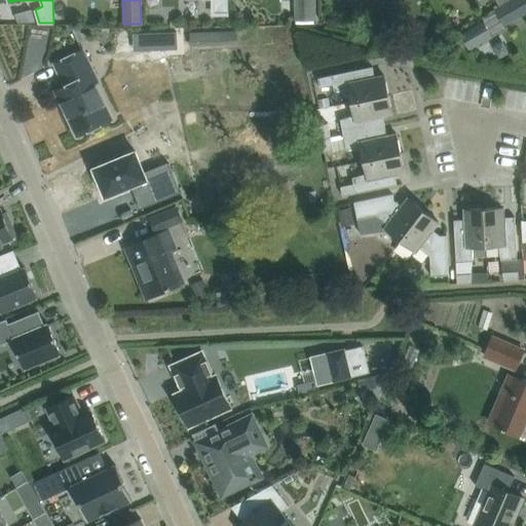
[(213,0),(214,13),(228,13),(227,0),(213,0)]
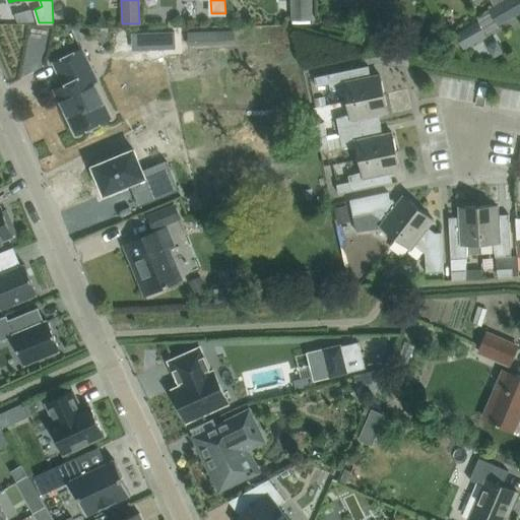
[(310,0),(290,0),(291,20),(293,20),(309,20),(311,20),(310,0)]
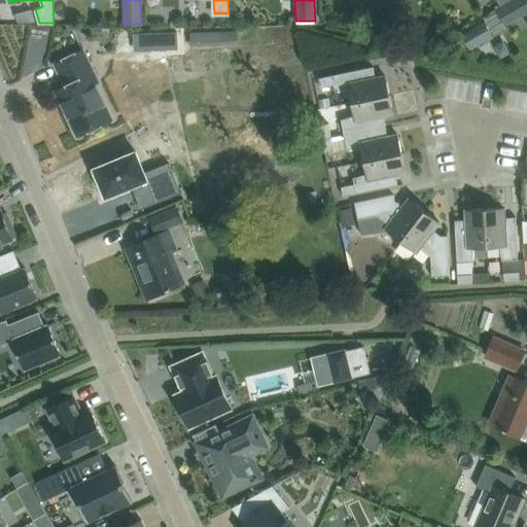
[(500,5),(496,8),(505,24),(526,11),(526,0),(514,0),(514,1),(513,0),(512,0),(501,6),(500,5)]
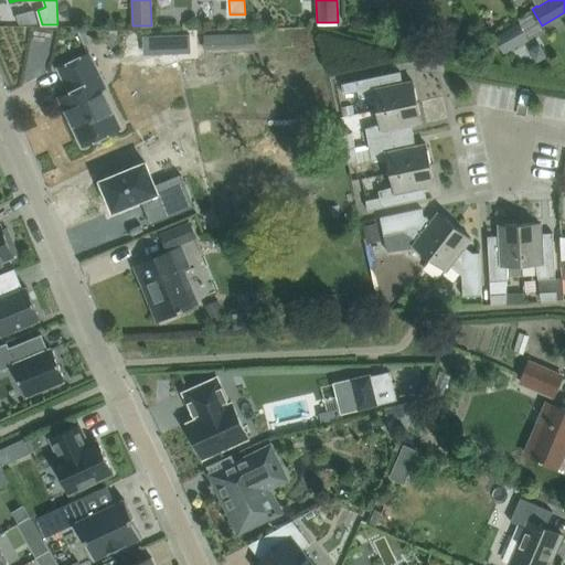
[(252,13),(252,19),(256,21),(260,19),(262,13),(257,11),(252,13)]
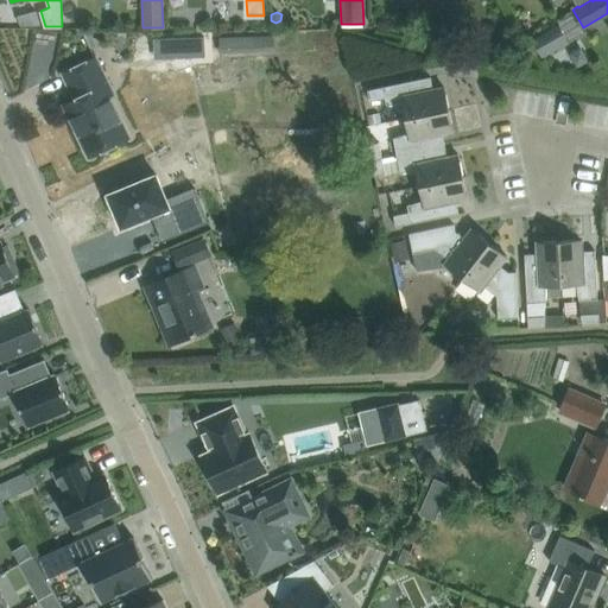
[(558,24),(531,40),(542,58),(570,43),(558,24)]
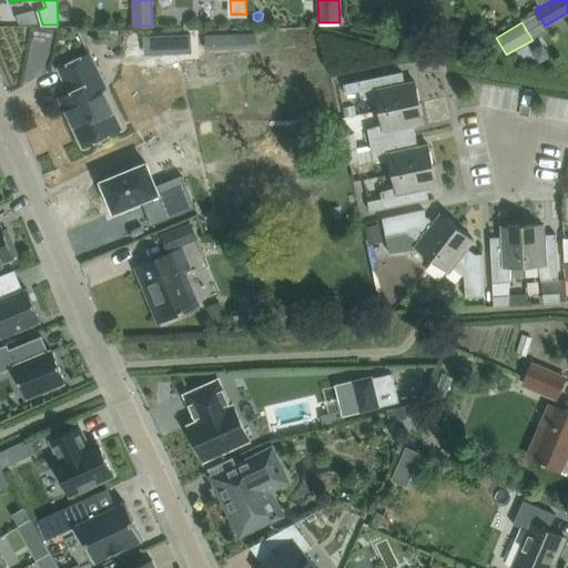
[(77,29),(84,46),(91,42),(82,26),(77,29)]
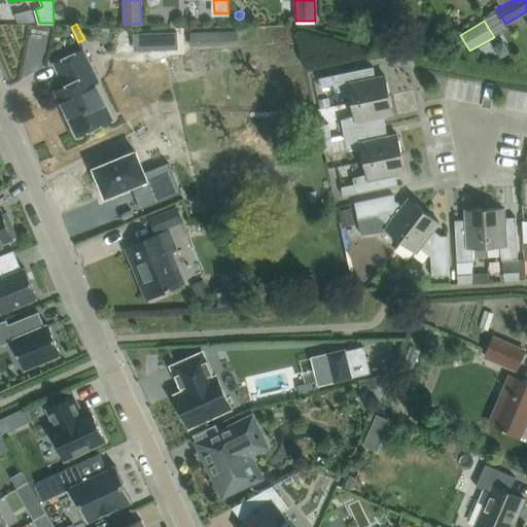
[(71,112),(67,114),(77,136),(113,118),(92,75),(95,73),(83,49),(55,64),(65,85),(60,89),(71,112)]
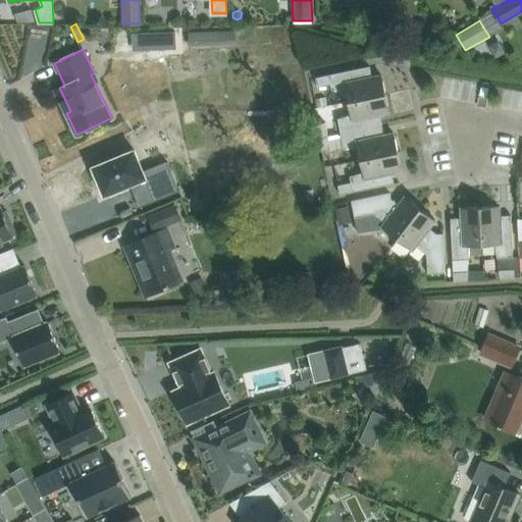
[(346,89),(349,101),(385,94),(382,75),(372,77),(370,66),(316,76),(318,87),(330,84),(332,90),(346,89)]
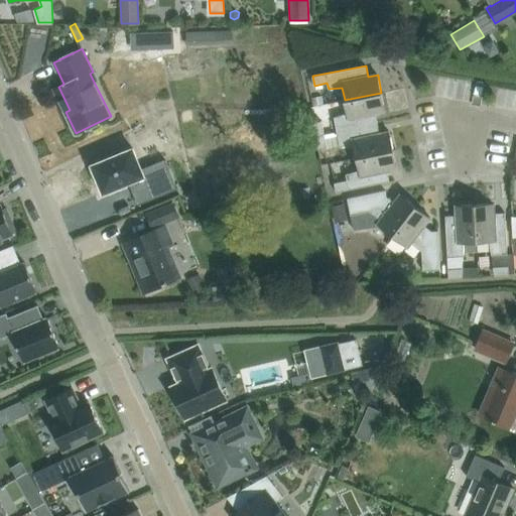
[(385,111),(381,93),(345,100),(347,113),(334,117),(337,132),(378,123),(376,113),(385,111)]
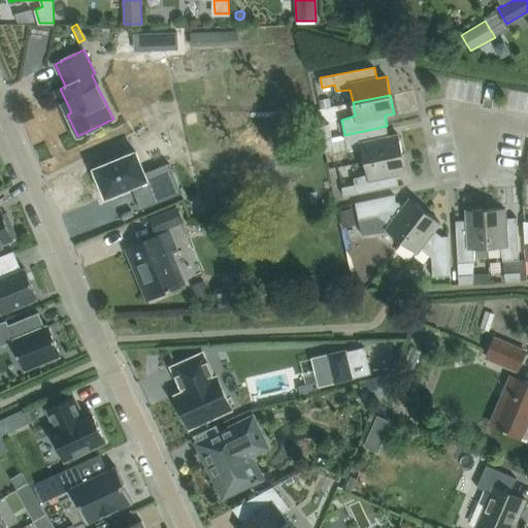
[(329,98),(319,99),(321,107),(330,106),(329,98)]
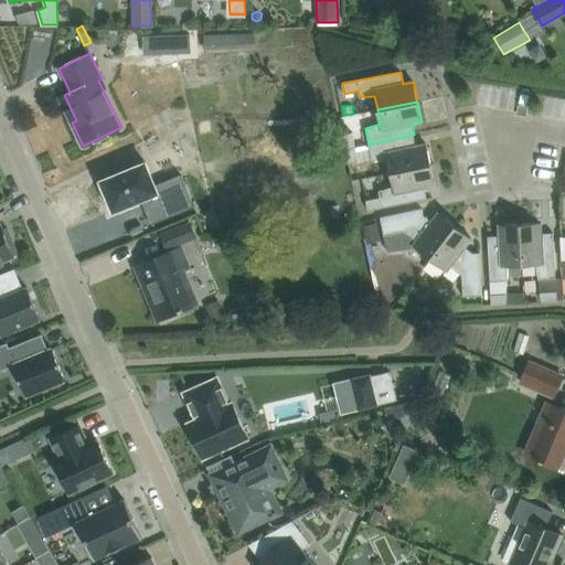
[(209,120),(198,123),(200,134),(211,131),(209,120)]
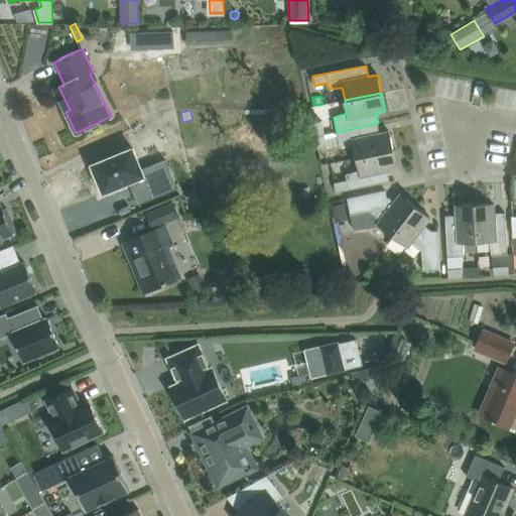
[(321,121),(312,123),(315,136),(325,134),(321,121)]
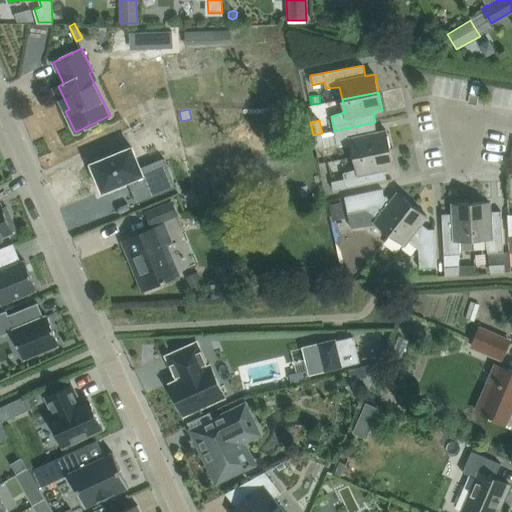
[(387,131),(377,133),(375,122),(334,131),(337,145),(351,144),(354,156),(390,149),(387,131)]
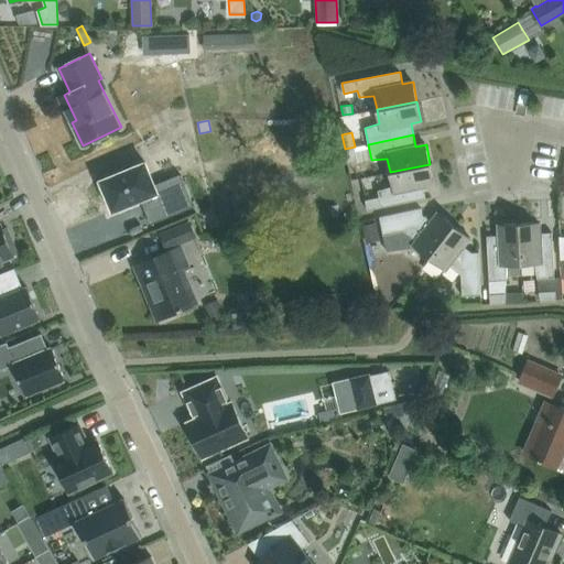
[(187,158),(209,153),(207,143),(185,148),(187,158)]
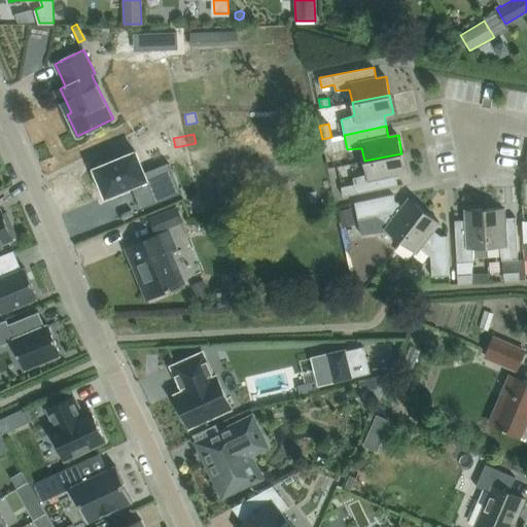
[(335,151),(331,137),(322,139),(324,152),(335,151)]
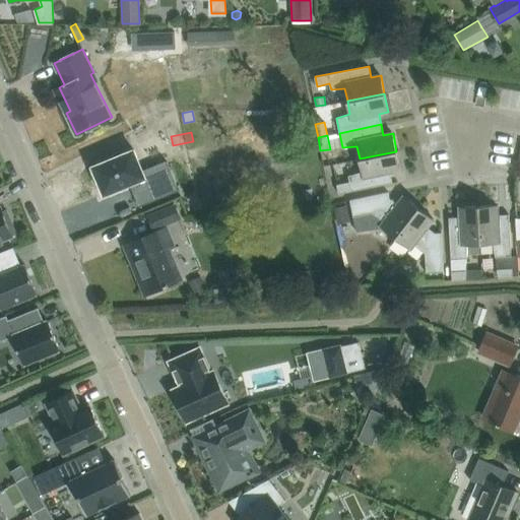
[(393,183),(390,172),(400,170),(396,151),(360,158),(362,172),(348,176),(349,182),(337,184),(339,193),(393,183)]
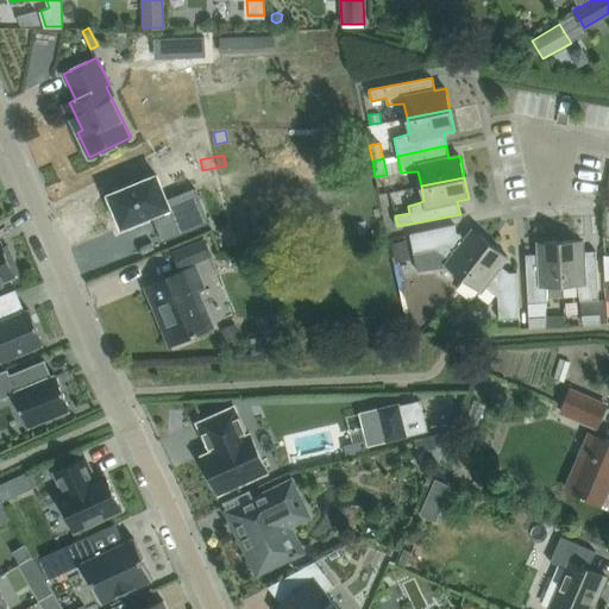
[(112,203),(108,206),(113,218),(117,217),(124,233),(154,221),(158,231),(159,230),(165,244),(164,244),(165,248),(211,228),(196,193),(169,205),(158,181),(111,201),(112,203)]
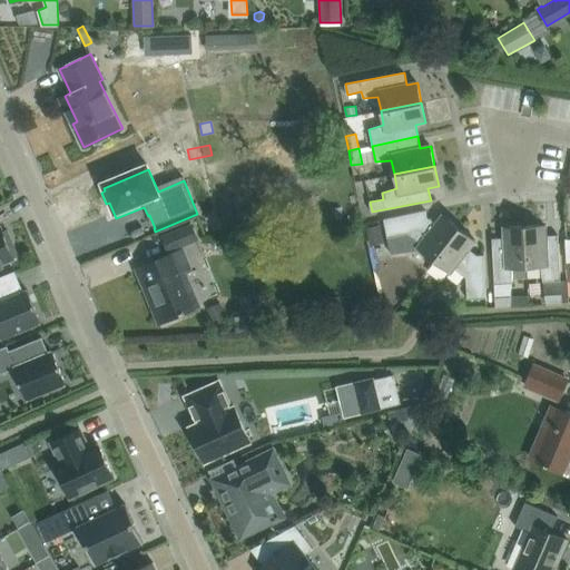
[(459,227),(443,215),(436,224),(428,217),(426,210),(384,219),(387,237),(409,233),(421,243),(418,247),(433,261),(459,227)]
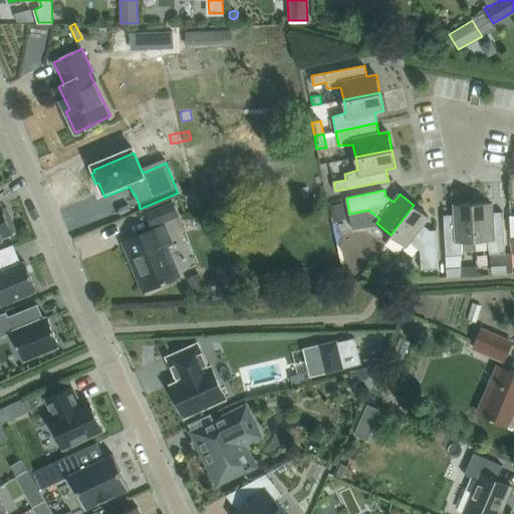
[(173,202),(169,204),(154,210),(147,213),(152,226),(171,219),(178,215),(173,202)]
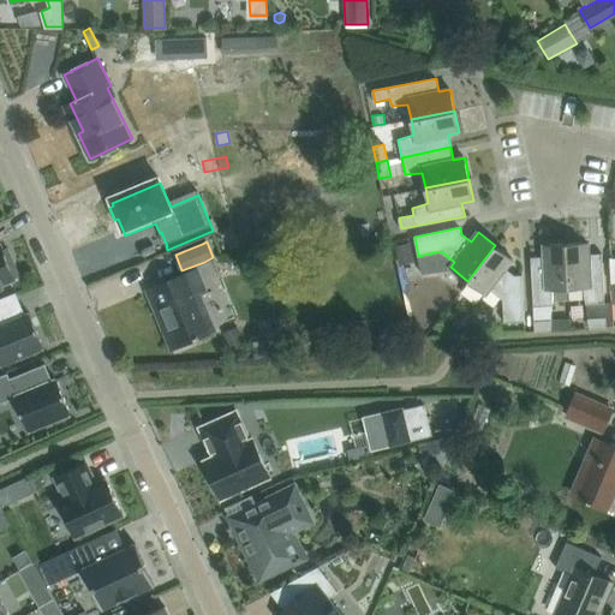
[(587,255),(587,242),(566,243),(568,288),(585,288),(586,303),(605,302),(603,254),(587,255)]
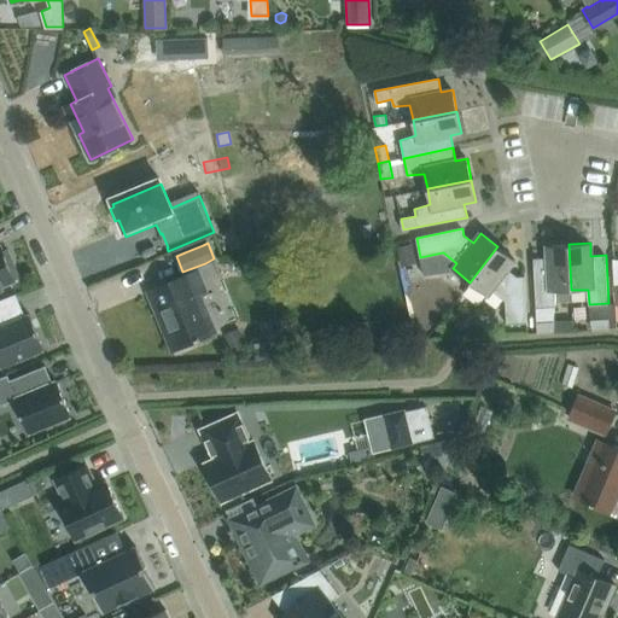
[(0,289),(17,281),(16,279),(21,277),(9,248),(4,250),(1,244),(0,244),(0,289)]
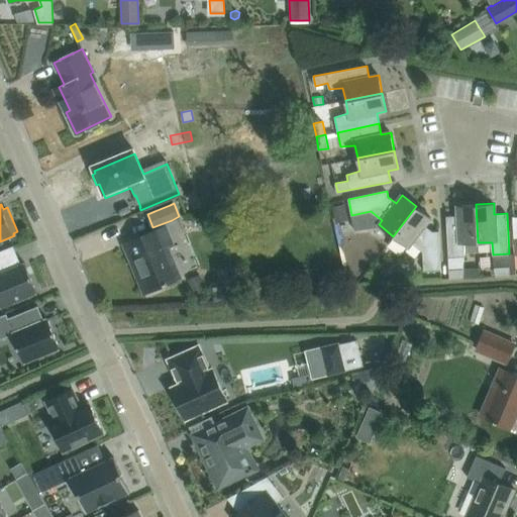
[(478,242),(476,204),(457,205),(457,215),(446,216),(448,257),(464,256),(464,243),(478,242)]
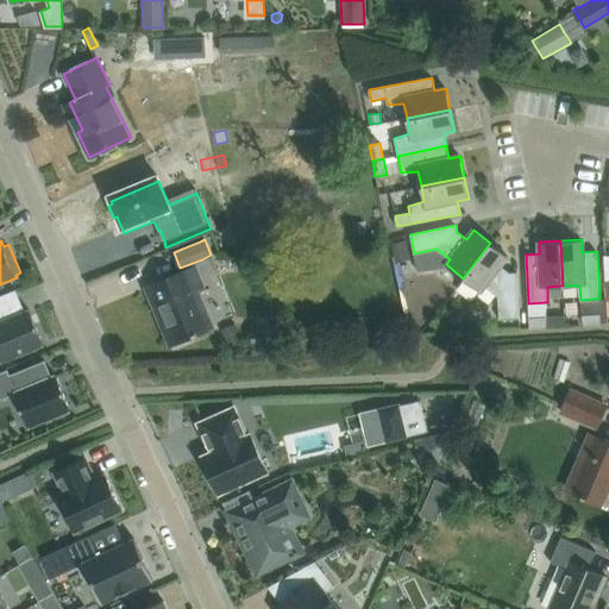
[(508,256),(490,243),(463,278),(481,292),(484,286),(498,296),(500,319),(520,318),(518,272),(510,272),(501,265),(508,256)]
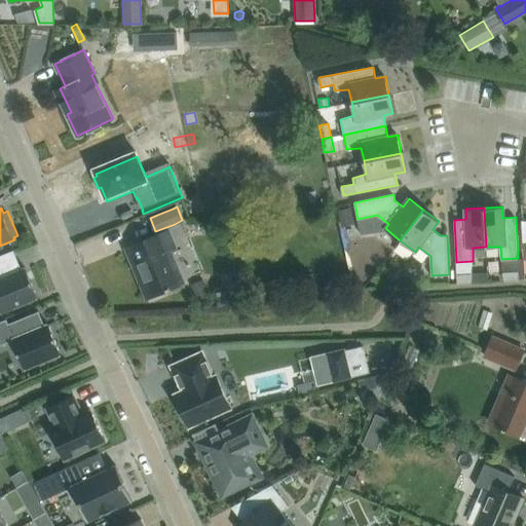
[(126,248),(135,266),(147,297),(165,289),(166,291),(171,289),(170,288),(184,282),(170,248),(176,246),(170,230),(126,248)]
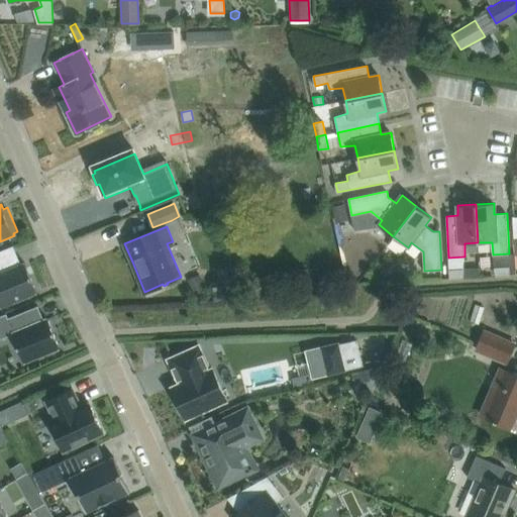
[(0,250),(0,305),(1,308),(37,293),(25,262),(20,264),(13,245),(0,250)]
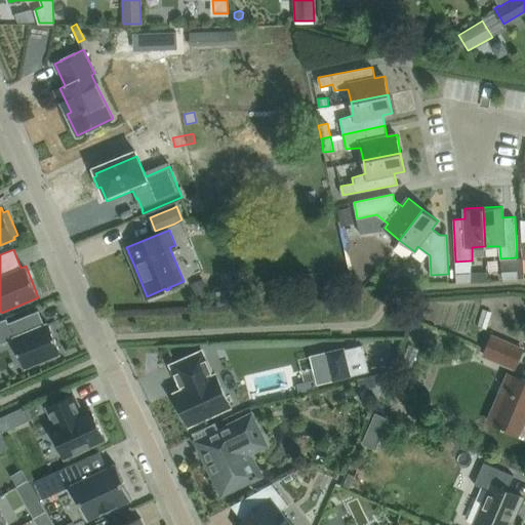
[(501,271),(503,280),(517,279),(517,270),(501,271)]
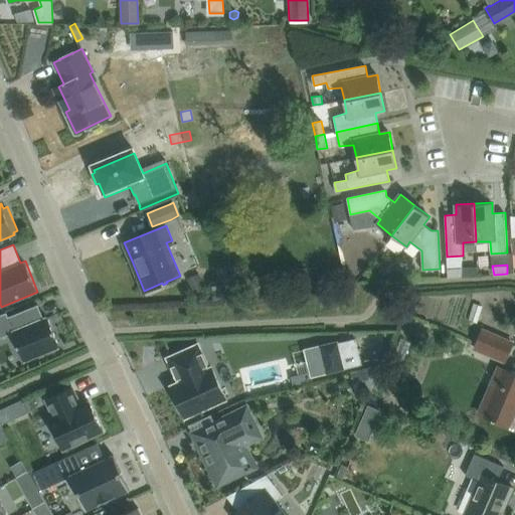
[(463,277),(462,268),(447,269),(448,277),(463,277)]
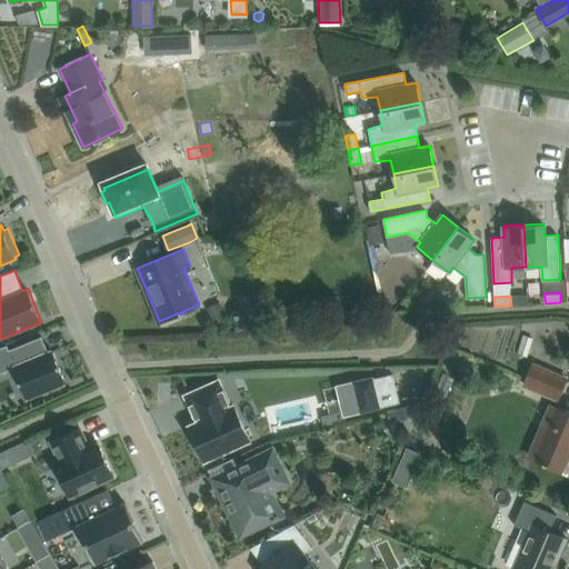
[(219,302),(207,308),(215,323),(226,318),(219,302)]
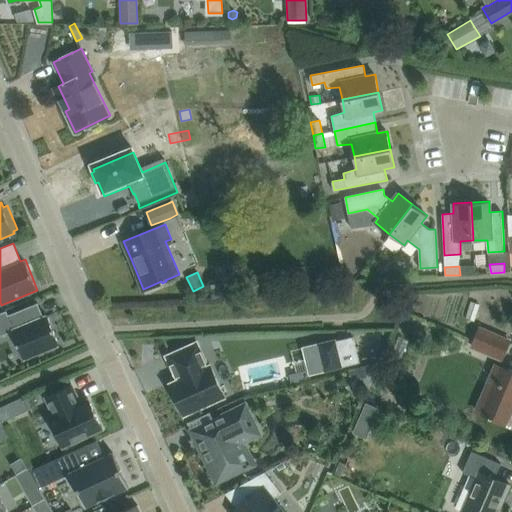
[(470,301),(465,318),(474,321),(479,304),(470,301)]
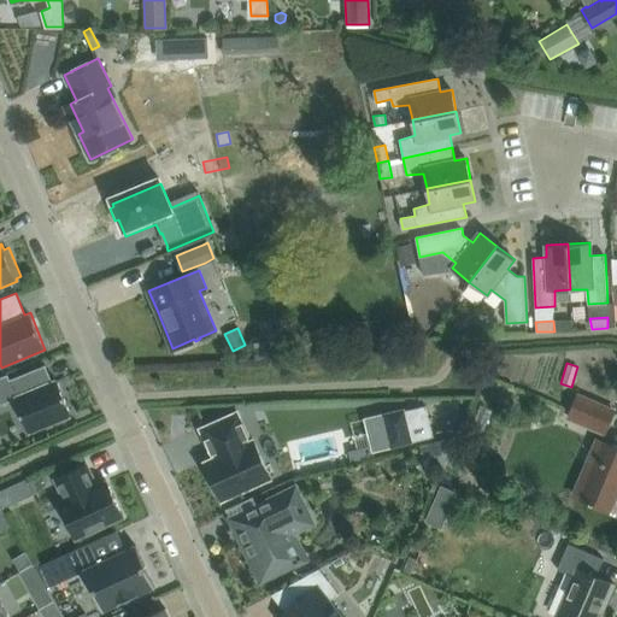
[(10,380),(7,374),(0,376),(0,404),(15,399),(29,433),(71,416),(57,380),(53,381),(46,365),(10,380)]
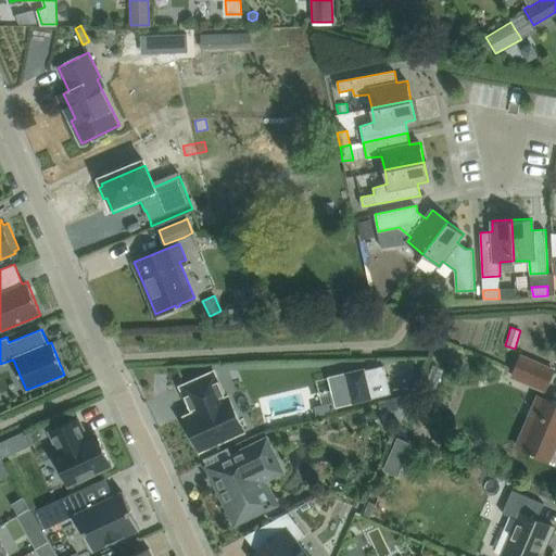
[(555,367),(520,352),(509,377),(546,392),(555,367)]
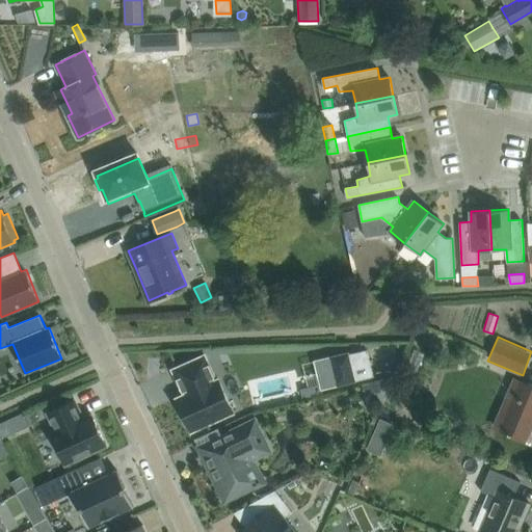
[(416,348),(407,368),(417,372),(426,353),(416,348)]
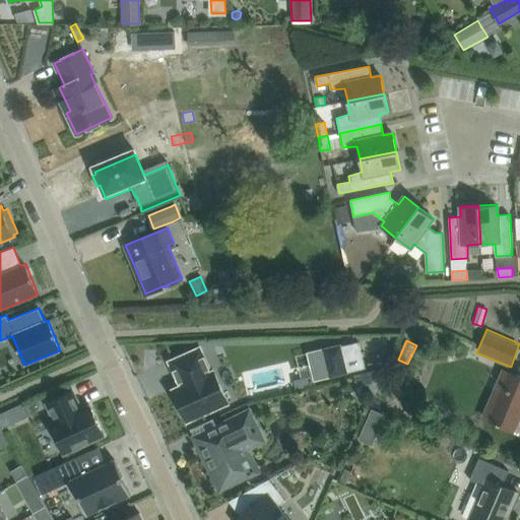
[(359,342),(341,346),(341,343),(323,347),(330,377),(365,369),(359,342)]
